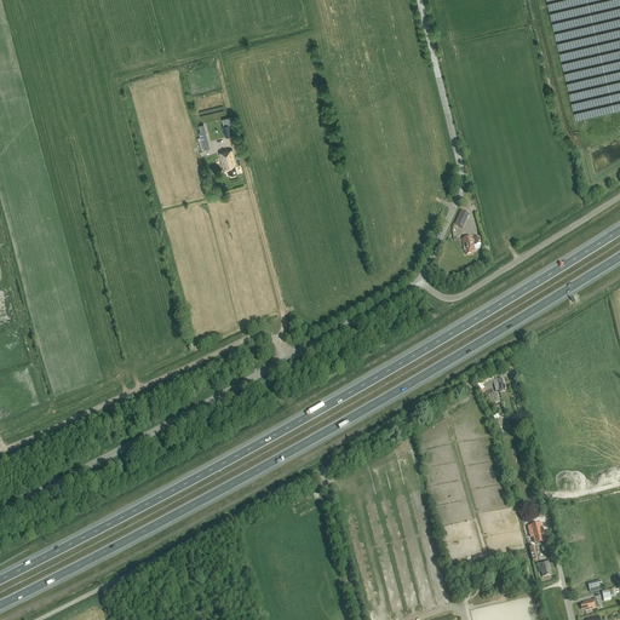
[(225,137),(233,136),(230,125),(223,127),(225,137)]
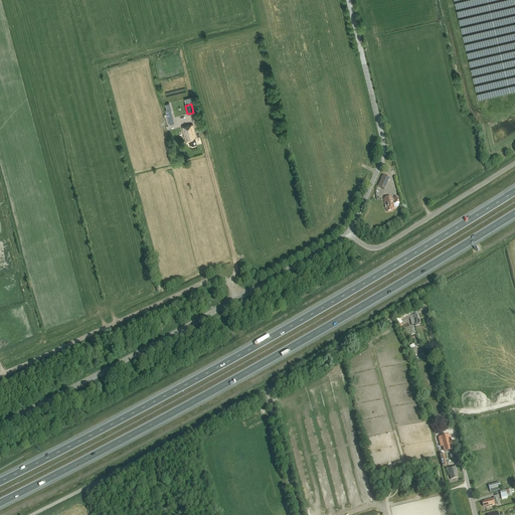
[(193,124),(181,127),(184,136),(185,143),(189,142),(189,145),(191,145),(196,144),(195,137),(196,137),(193,124)]
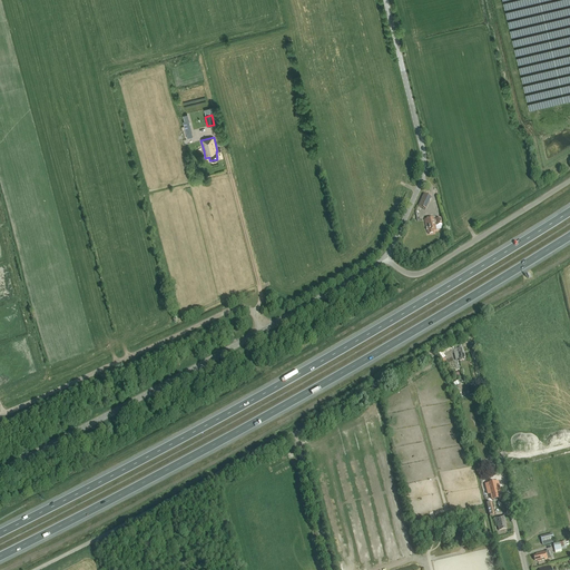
[(419,207),(425,210),(431,197),(424,194),(419,207)]
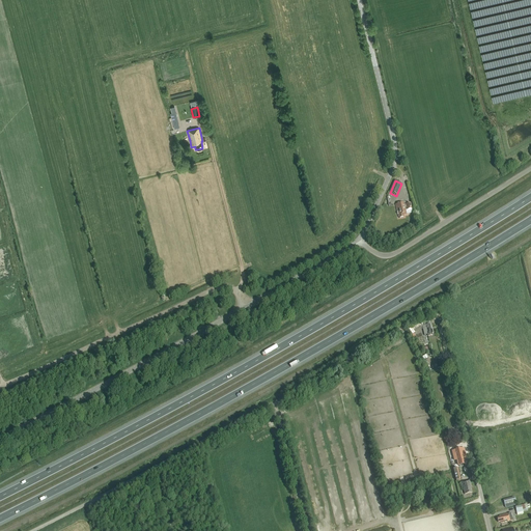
[(403,216),(407,215),(406,211),(412,210),(411,203),(407,204),(407,203),(404,202),(395,204),(398,217),(399,217),(399,218),(404,217),(403,216)]
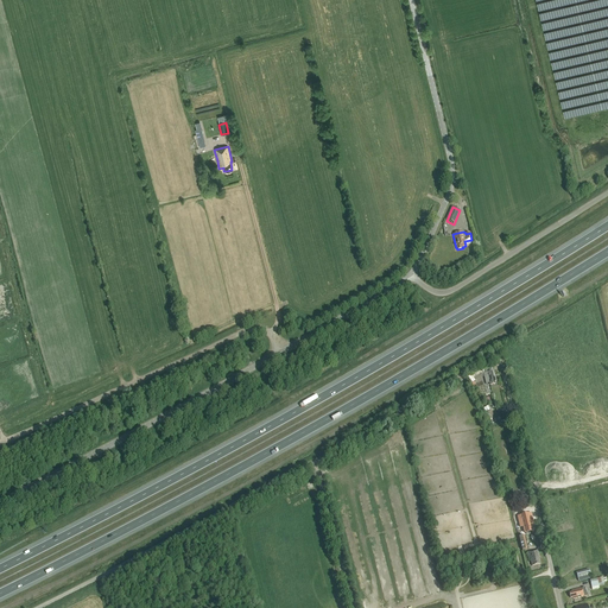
[(483,374),(486,384),(489,384),(491,385),(495,384),(495,381),(496,381),(494,372),(492,372),(491,367),(481,369),(482,374),(483,374)]
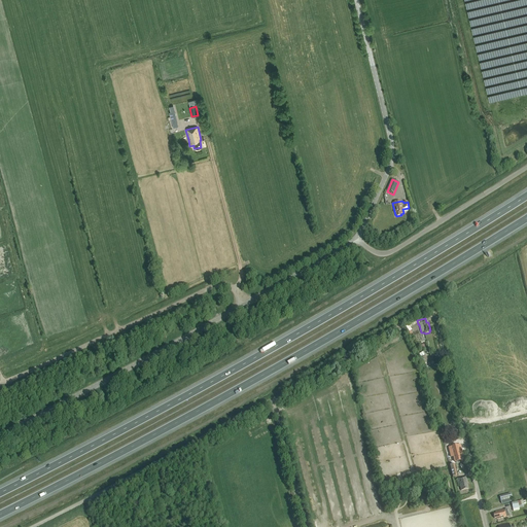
[(411,328),(418,324),(416,320),(405,326),(408,332),(412,330),(411,328)]
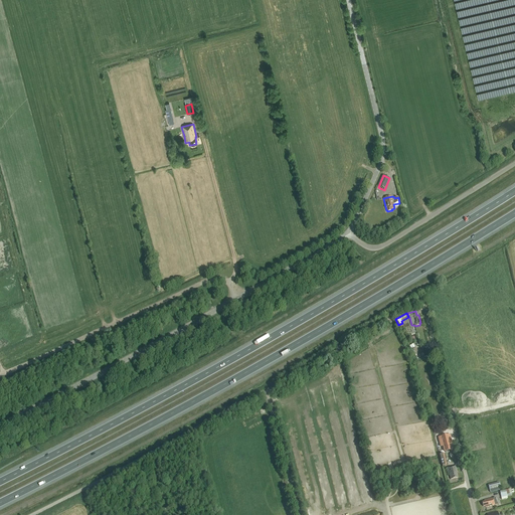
[(442,442),(440,443),(441,447),(444,446),(445,452),(451,450),(450,445),(452,444),(451,440),(448,440),(447,436),(441,438),(442,442)]
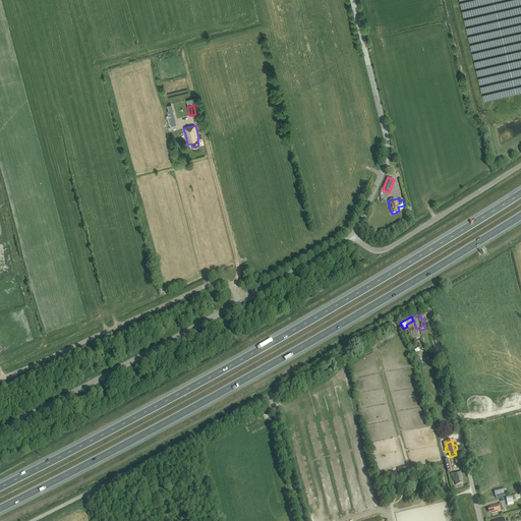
[(456,485),(465,482),(462,471),(453,474),(456,485)]
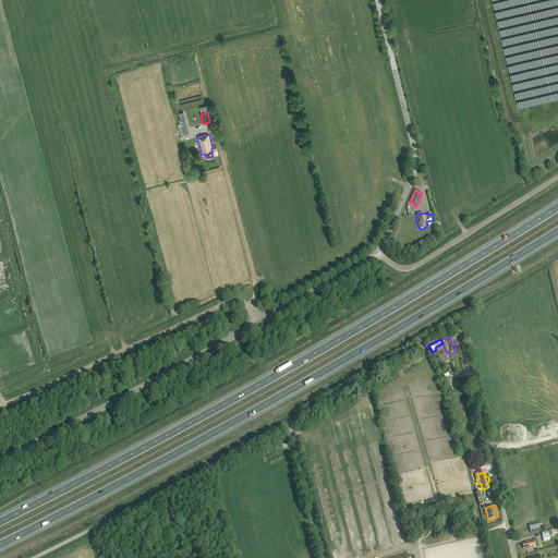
[(553,530),(542,533),(543,540),(549,538),(549,537),(555,536),(553,530)]
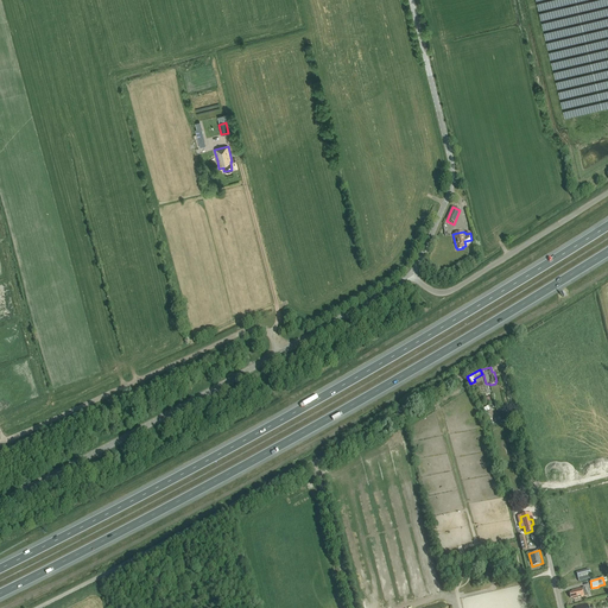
[(574,600),(587,596),(586,587),(571,590),(572,591),(569,593),(570,599),(574,597),(574,600)]
